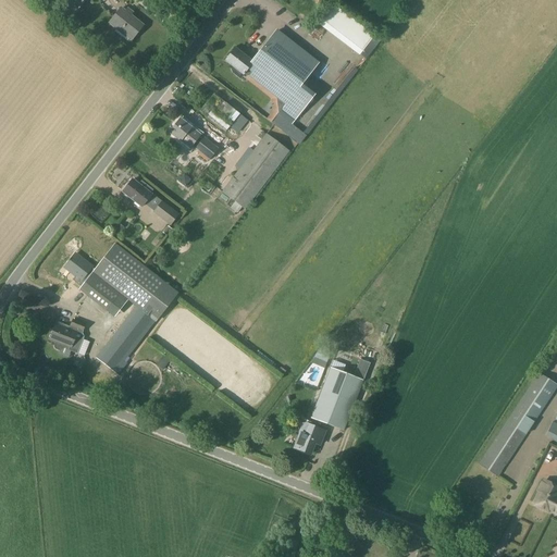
[(132,40),(143,26),(120,9),(109,23),(132,40)]
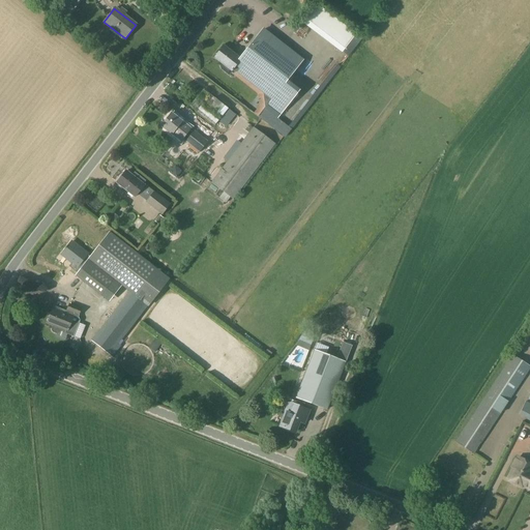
[(239,59),(224,47),(219,52),(217,51),(215,54),(216,56),(215,58),(222,63),(221,65),(222,69),(228,75),(231,70),(232,71),(233,70),(232,69),(235,66),(239,69),(238,71),(272,98),(267,105),(280,114),(288,104),(276,94),(302,61),(263,30),(239,59)]
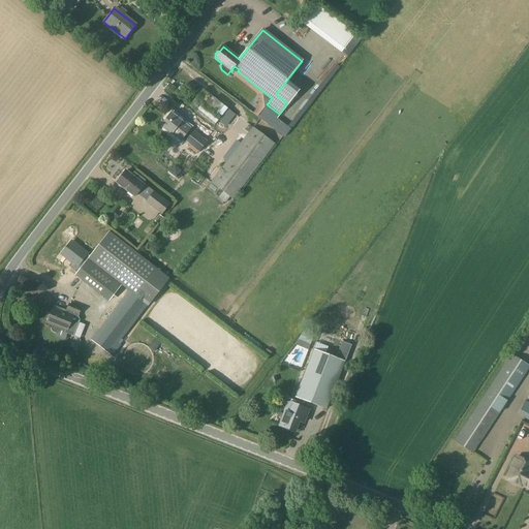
[(228,123),(236,115),(227,109),(222,115),(218,120),(218,121),(226,127),(228,123)]
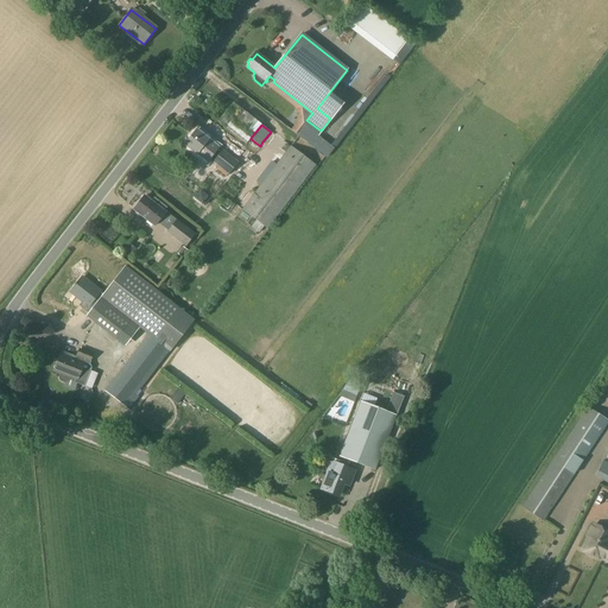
[(209,159),(217,149),(219,149),(196,131),(185,145),(207,162),(209,159)]
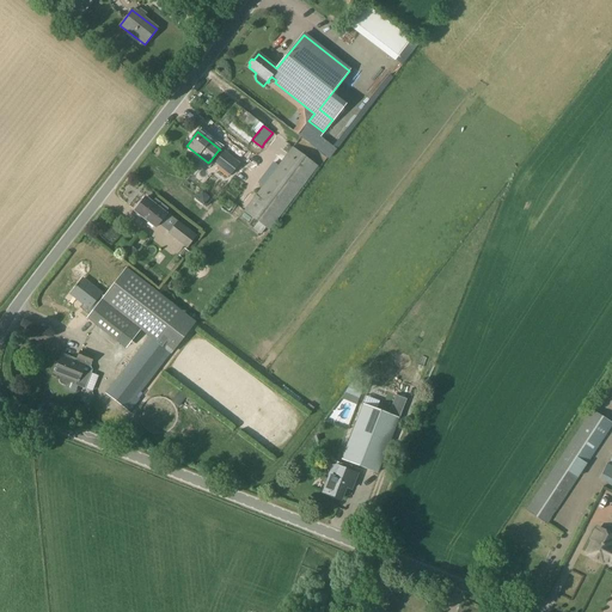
[(232,132),(228,135),(248,152),(251,148),(232,132)]
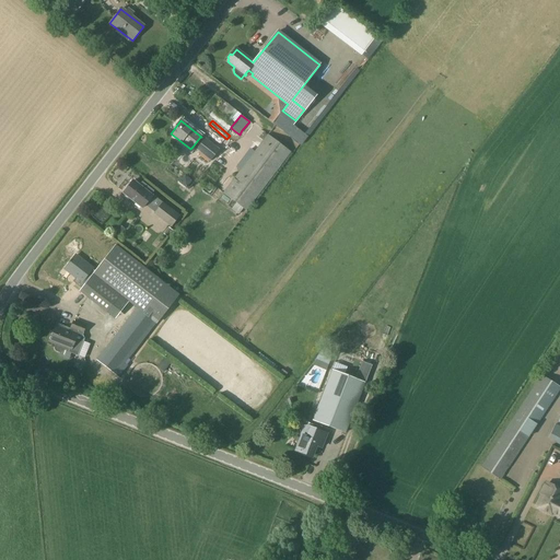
[(246,211),(290,152),(267,135),(259,144),(222,194),(246,211)]
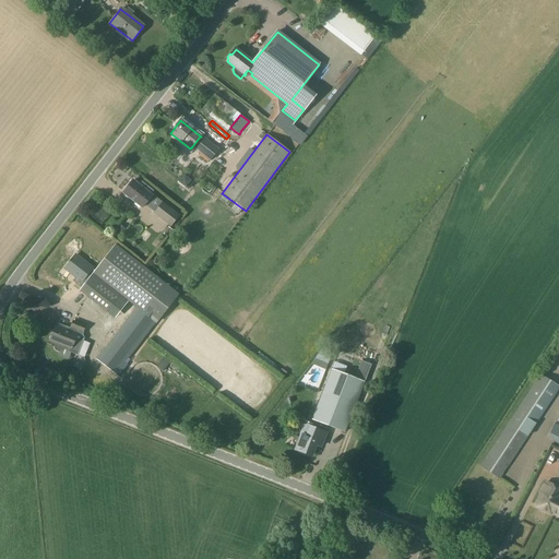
[(132,180),(122,192),(143,209),(152,197),(150,194),(153,191),(141,182),(139,186),(132,180)]
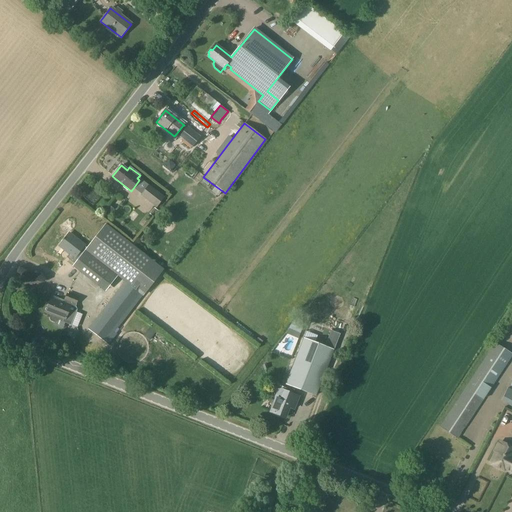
[(157,208),(164,198),(148,185),(140,195),(157,208)]
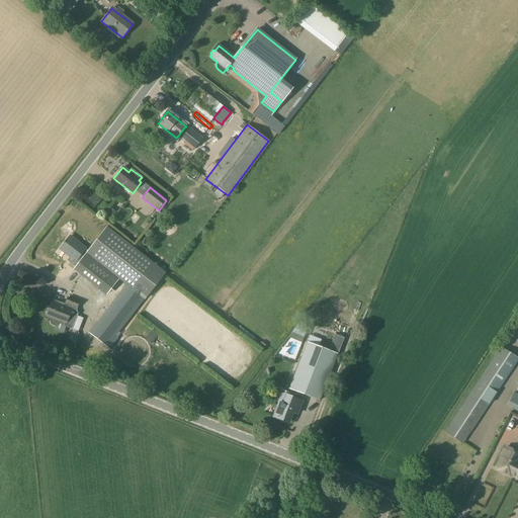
[(110,220),(116,212),(110,207),(104,214),(110,220)]
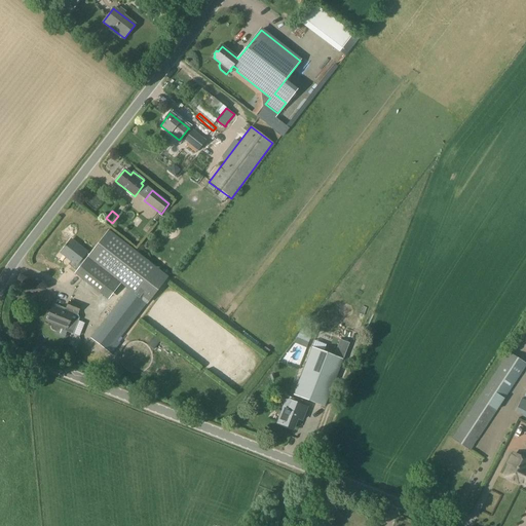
[(88,257),(76,273),(103,294),(115,277),(129,289),(90,339),(108,353),(167,275),(109,230),(88,257)]
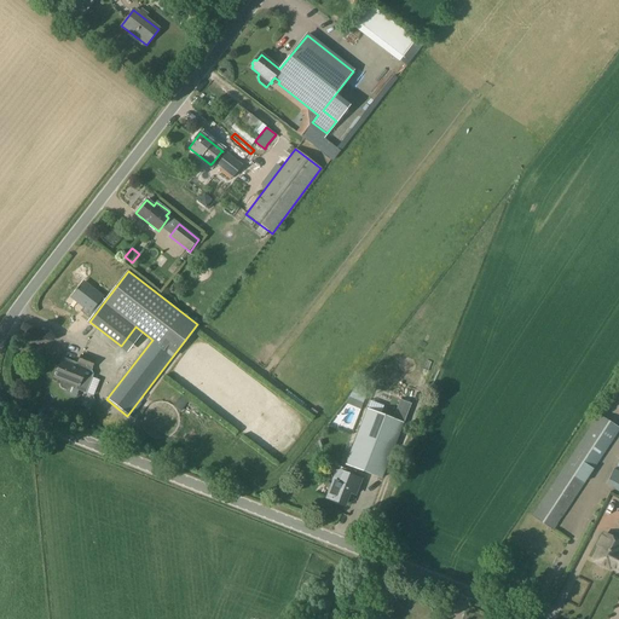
[(84,283),(71,298),(86,310),(85,312),(90,316),(103,299),(84,283)]
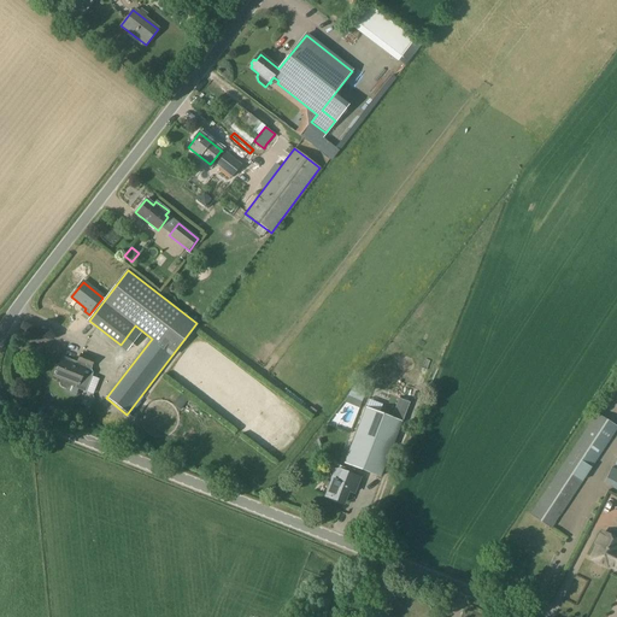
[(121,352),(127,356),(133,348),(128,344),(121,352)]
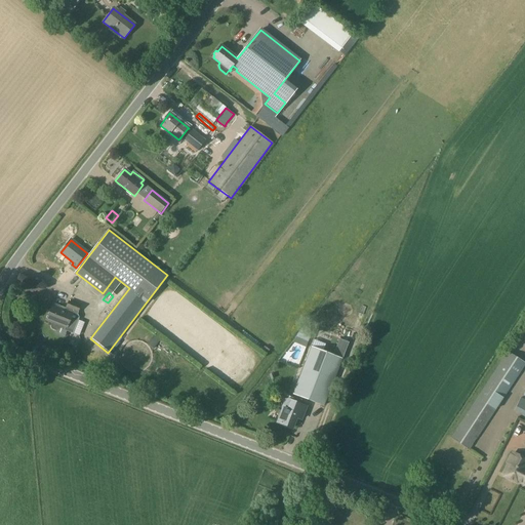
[(69,301),(65,309),(65,311),(59,309),(59,307),(53,304),(47,321),(66,328),(65,330),(73,333),(78,320),(75,319),(77,313),(78,314),(81,306),(69,301)]
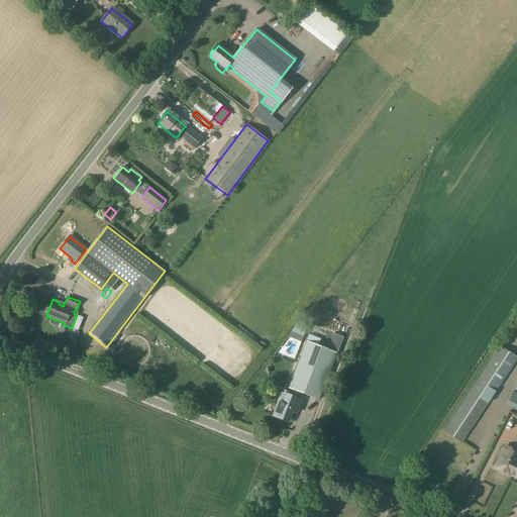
[(306,341),(288,389),(319,400),(336,353),(343,338),(334,334),(328,350),(323,348),(306,341)]
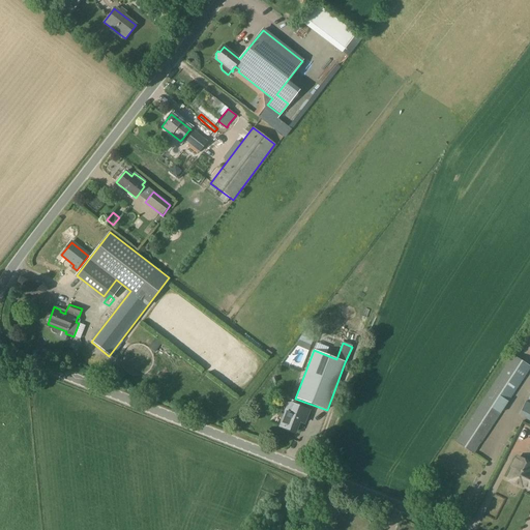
[(529,366),(512,355),(454,442),(474,454),(529,369),(529,366)]
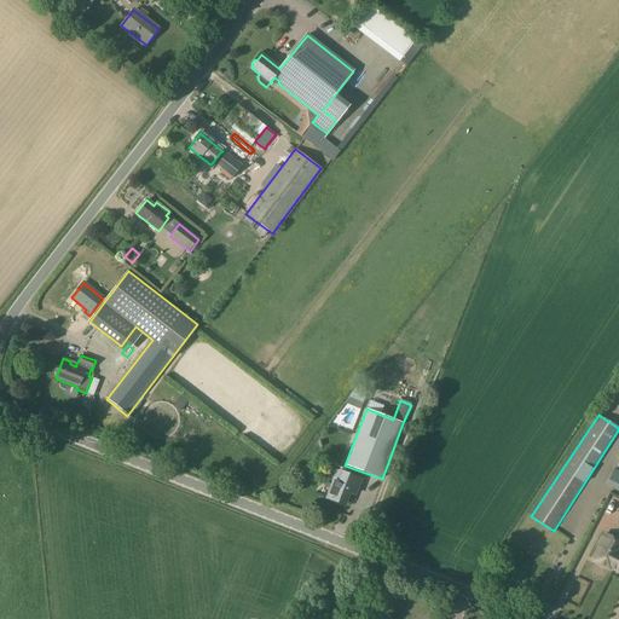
[(618,470),(613,468),(606,484),(614,489),(614,490),(618,491),(618,470)]
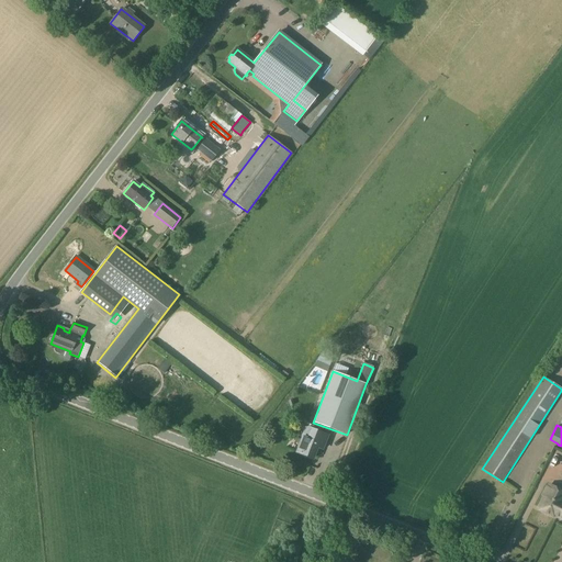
[(298,452),(313,458),(322,433),(311,429),(307,438),(303,436),(298,452)]
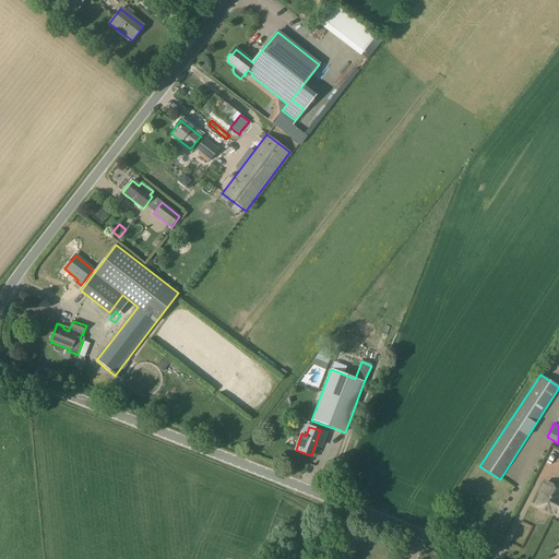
[(558,488),(547,483),(545,486),(544,486),(539,492),(542,494),(536,504),(537,506),(537,507),(550,513),(550,512),(558,516),(558,488)]
